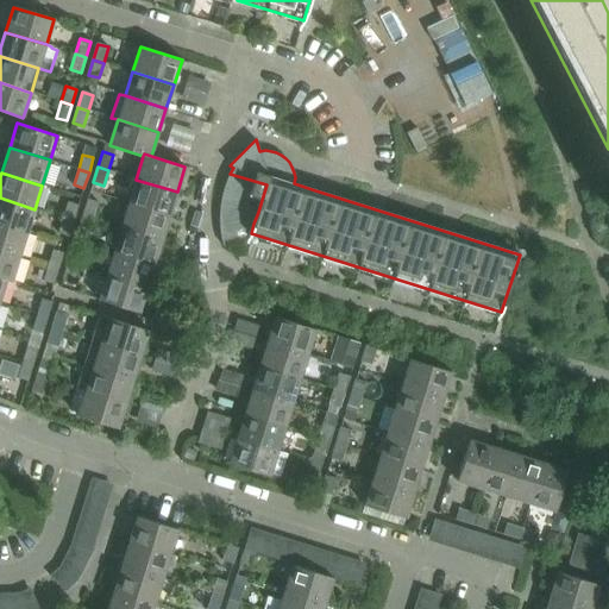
[(262,200),(267,184),(230,174),(224,188),(262,200)]
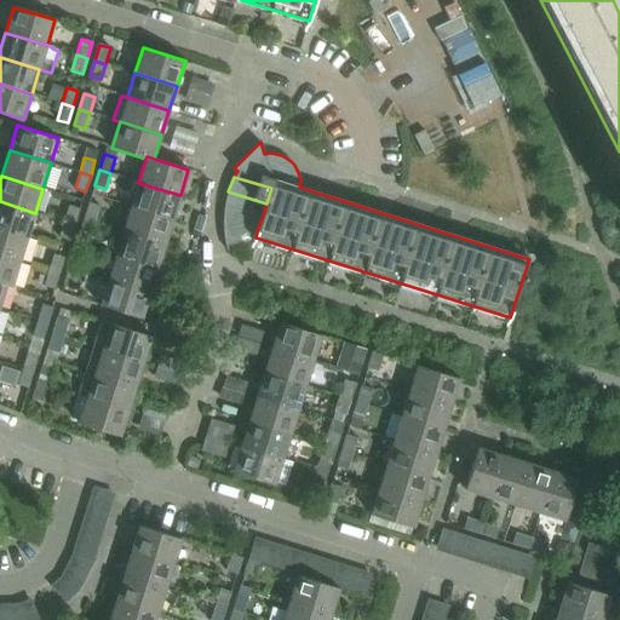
[(172,219),(181,195),(138,183),(131,206),(172,219)]
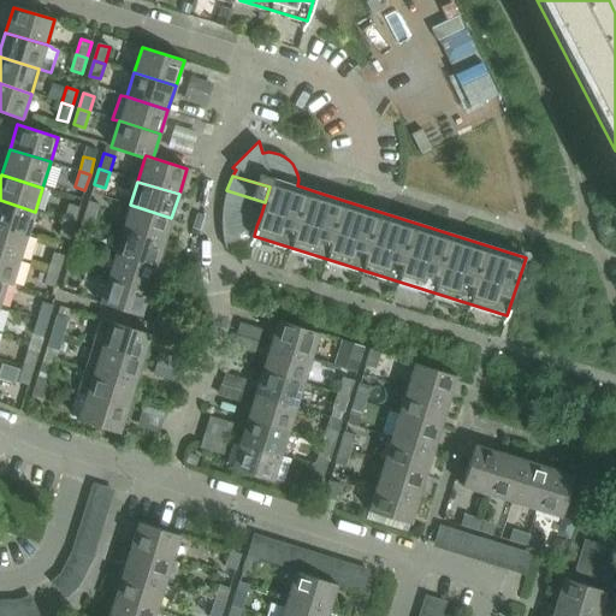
[(261,214),(265,202),(226,190),(223,209),(261,214)]
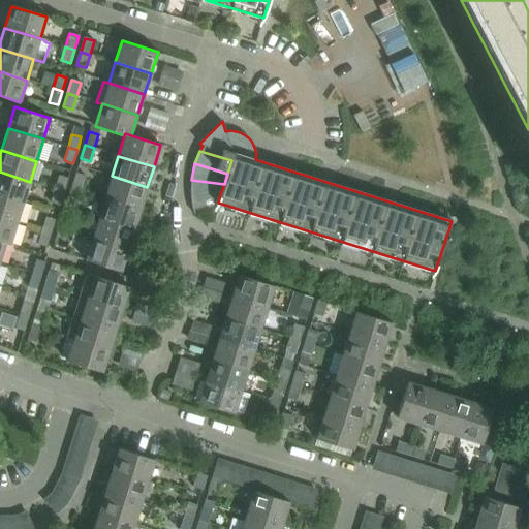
[(0,194),(24,203),(30,182),(0,172),(0,194)]
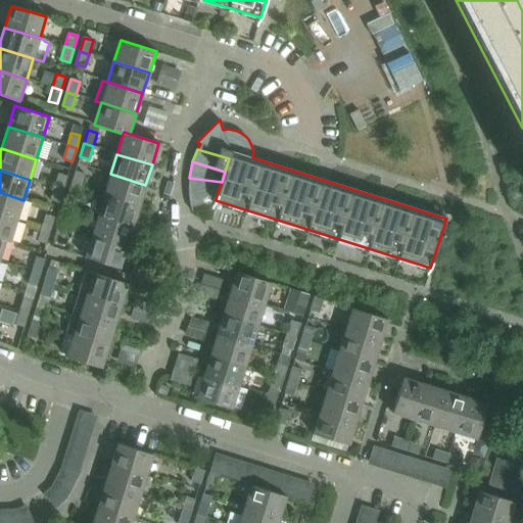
[(80,187),(84,174),(76,171),(70,185),(80,187)]
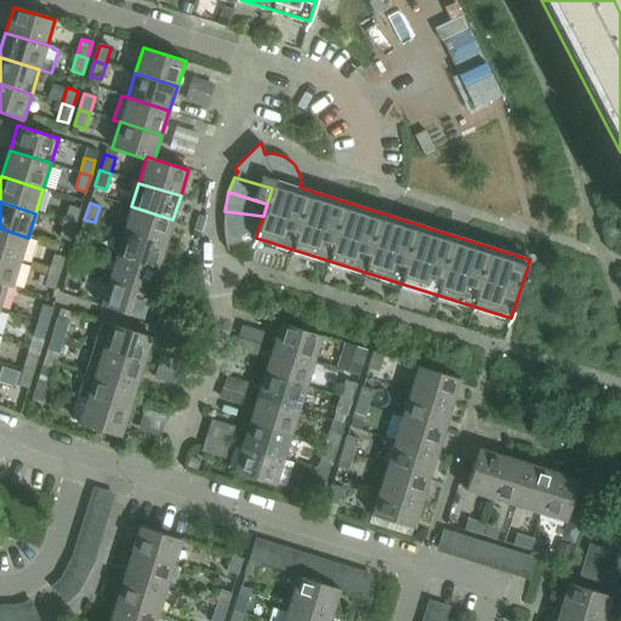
[(75,226),(80,210),(69,206),(64,222),(75,226)]
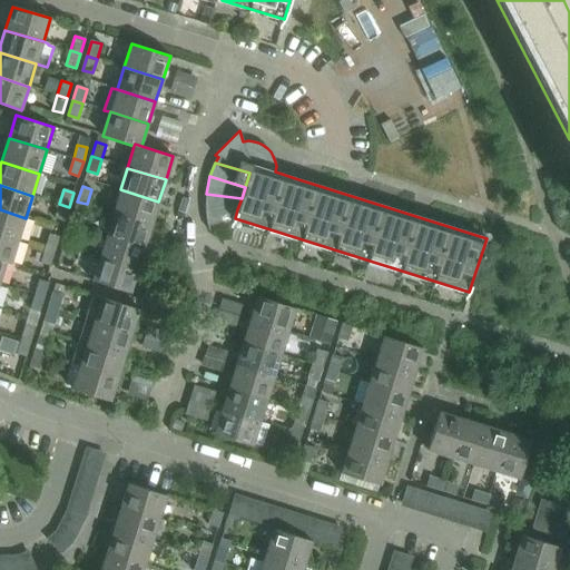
[(151,225),(158,202),(120,189),(114,213),(151,225)]
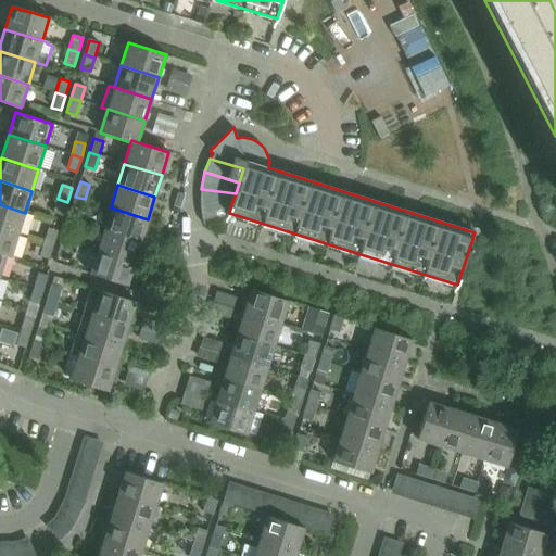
[(231,204),(236,193),(201,189),(200,206),(231,204)]
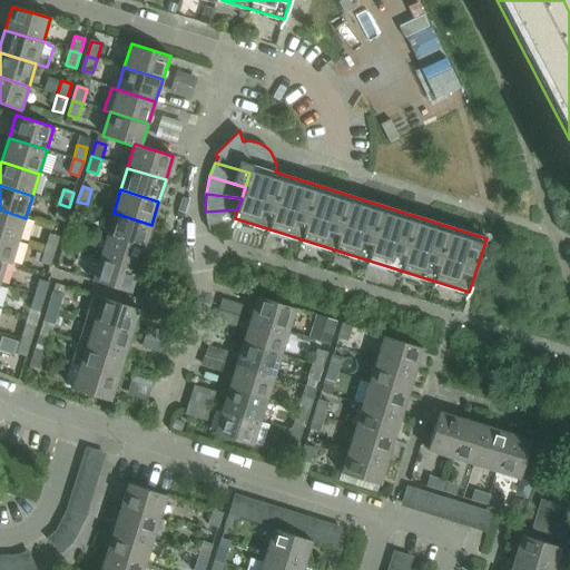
[(82,218),(87,204),(77,202),(72,216),(82,218)]
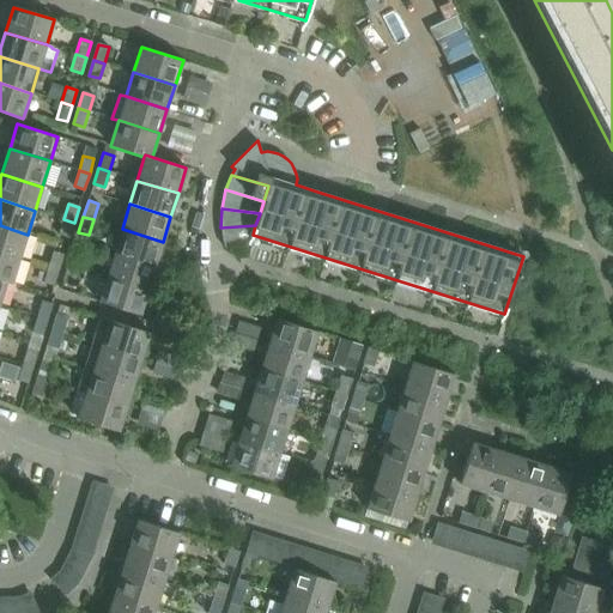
[(70,238),(74,223),(64,219),(59,235),(70,238)]
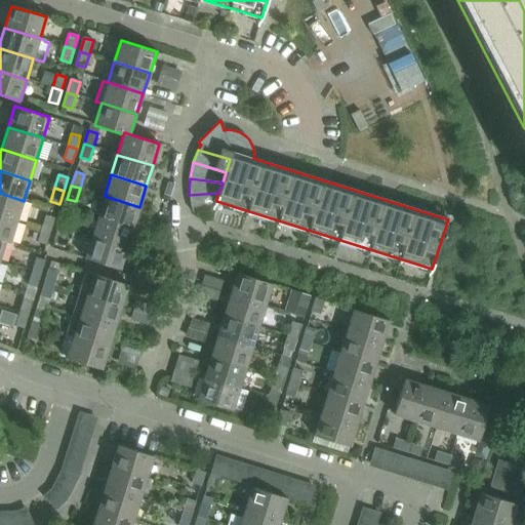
[(0,215),(17,221),(24,201),(0,193),(0,215)]
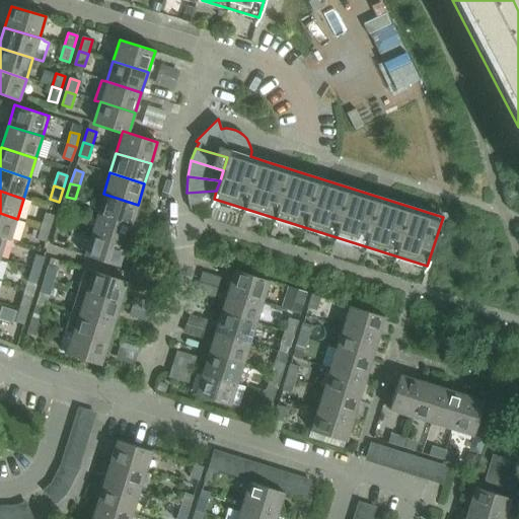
[(214,199),(216,191),(187,193),(190,210),(191,209),(191,206),(213,201),(214,199)]
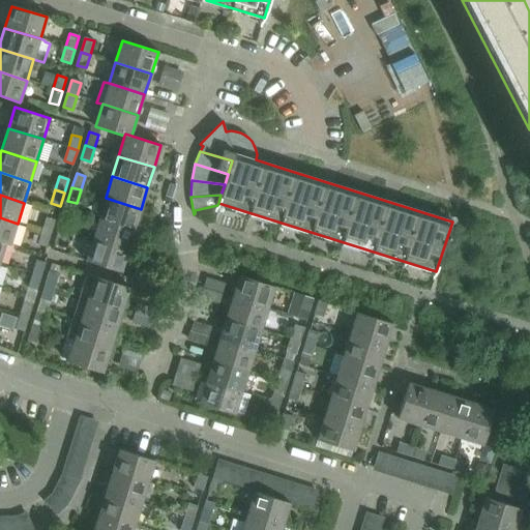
[(135,230),(141,209),(106,198),(99,218),(135,230)]
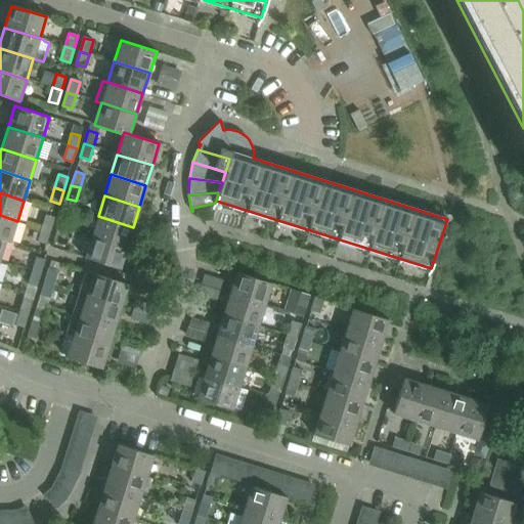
[(68,229),(72,216),(62,213),(58,226),(68,229)]
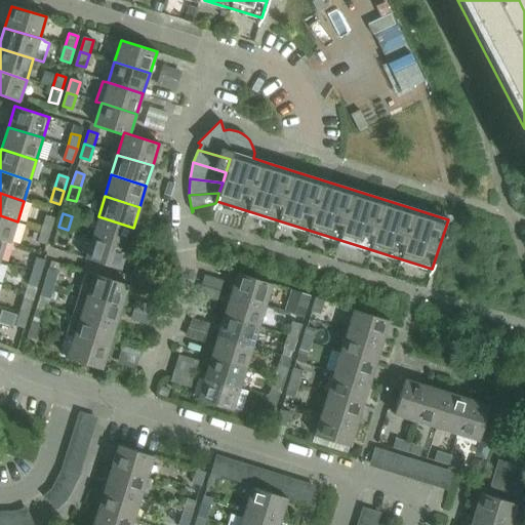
[(10,243),(17,221),(0,215),(0,238),(5,240),(5,242),(10,243)]
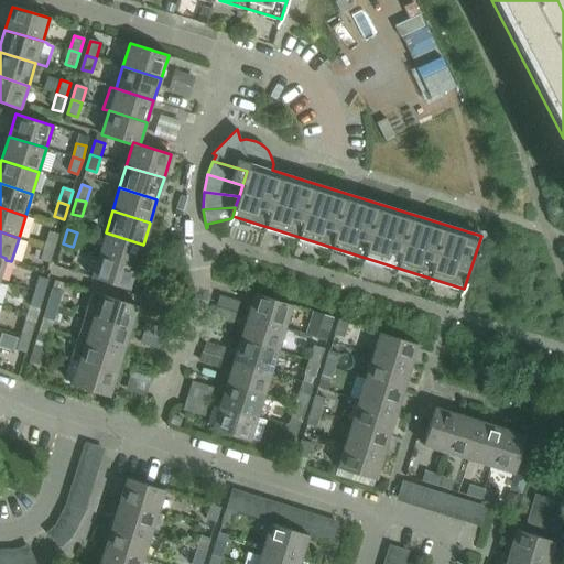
[(54,249),(58,235),(49,231),(44,246),(54,249)]
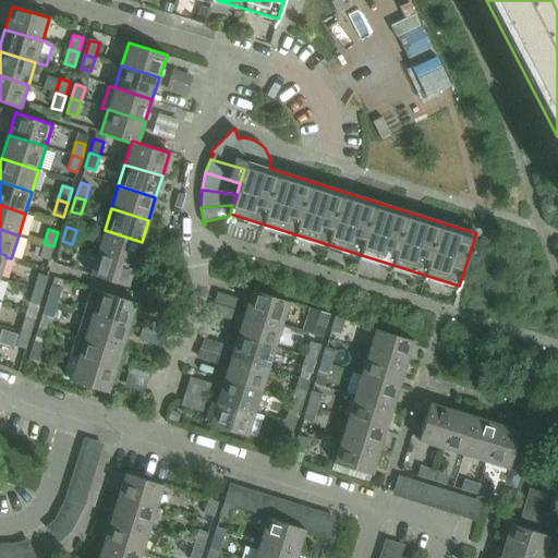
[(135,264),(142,242),(105,230),(97,252),(135,264)]
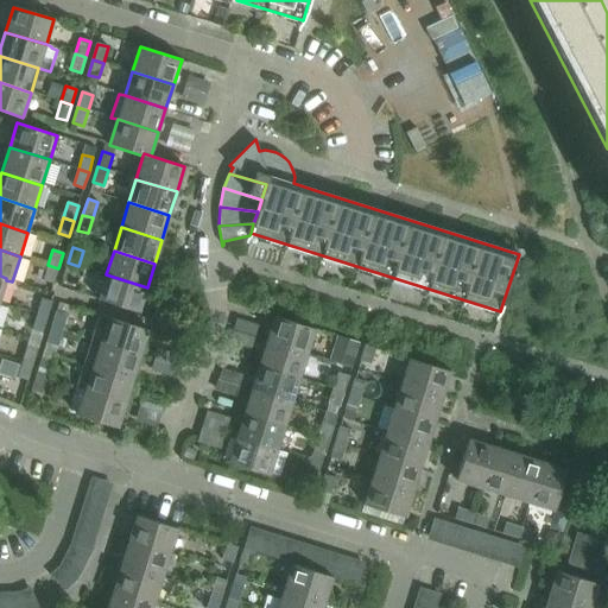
[(74,282),(78,266),(68,263),(63,278),(74,282)]
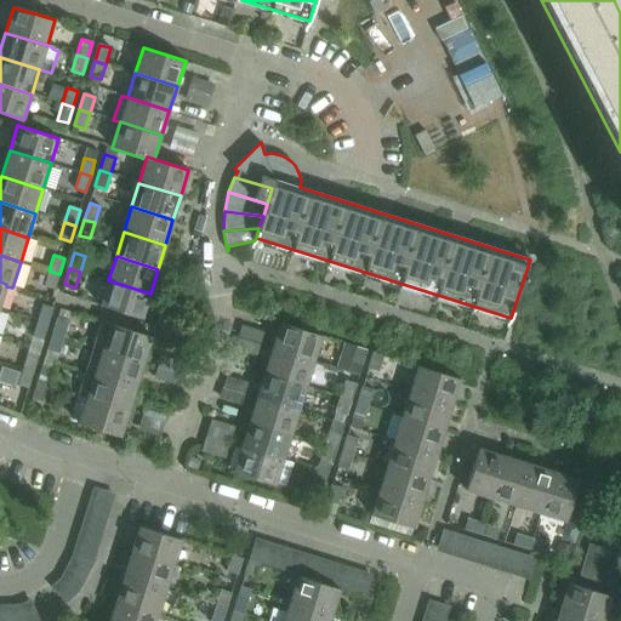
[(55,290),(60,274),(49,271),(44,286),(55,290)]
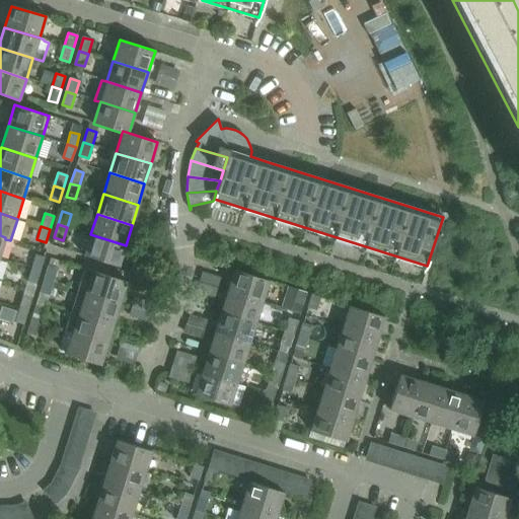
[(119,267),(126,245),(90,234),(84,255),(119,267)]
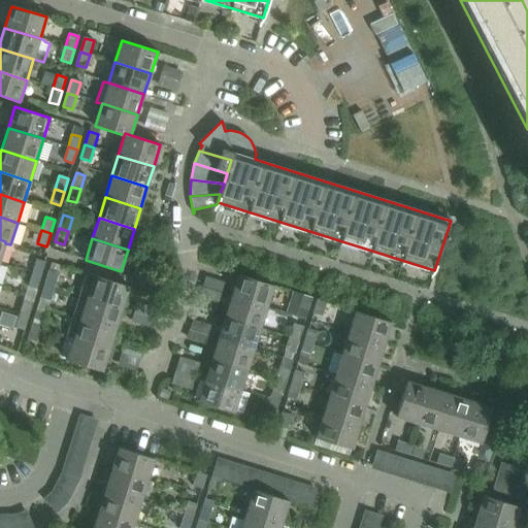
[(41,276),(45,262),(36,260),(32,273),(41,276)]
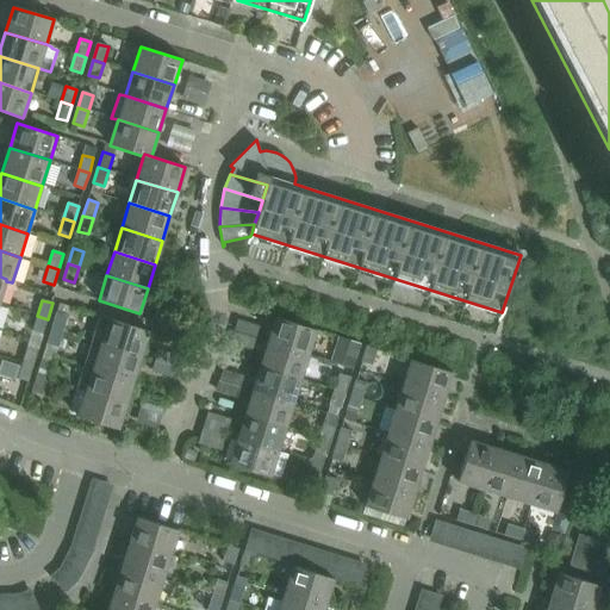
[(62,332),(67,317),(56,313),(51,329),(62,332)]
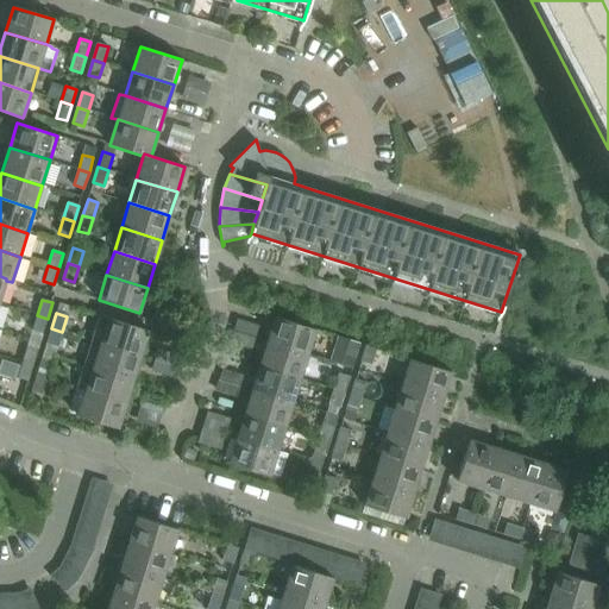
[(43,333),(48,319),(37,315),(32,331),(43,333)]
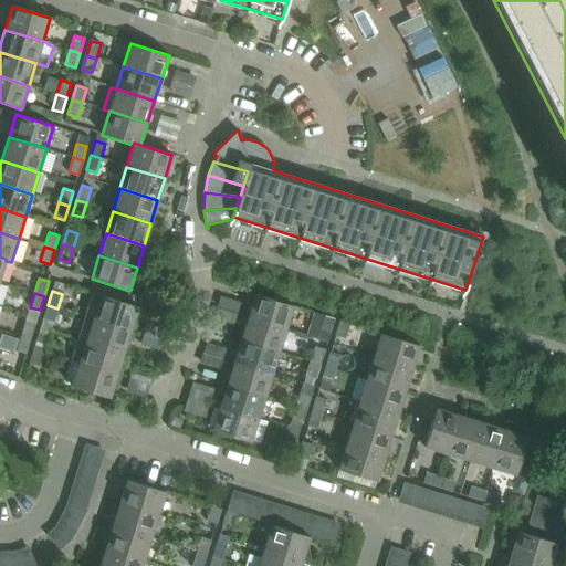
[(130,331),(138,307),(138,306),(92,293),(85,316),(130,331)]
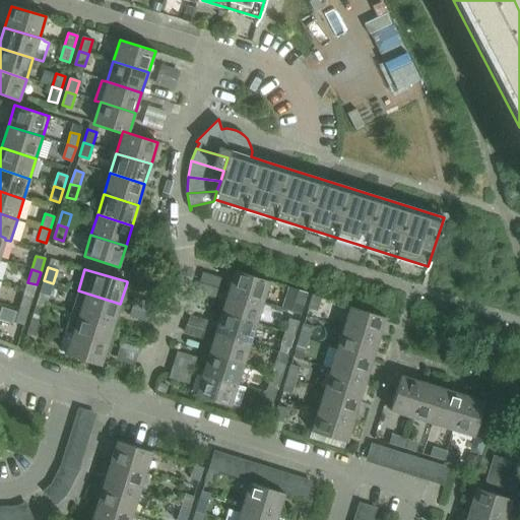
[(262,303),(269,281),(235,270),(228,291),(262,303)]
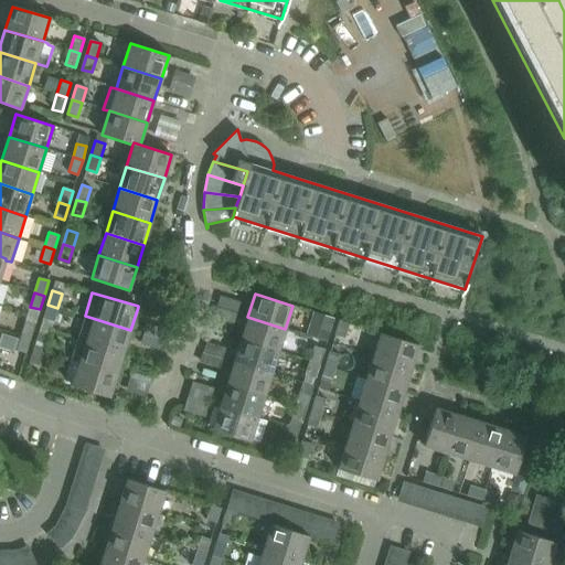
[(214,316),(233,321),(240,301),(221,296),(214,316)]
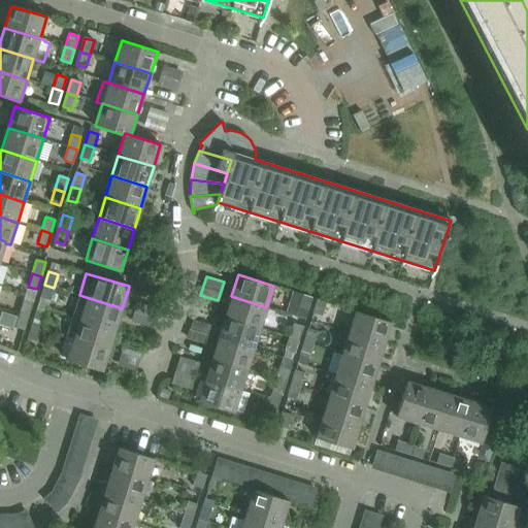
[(50,300),(54,288),(44,285),(40,298),(50,300)]
